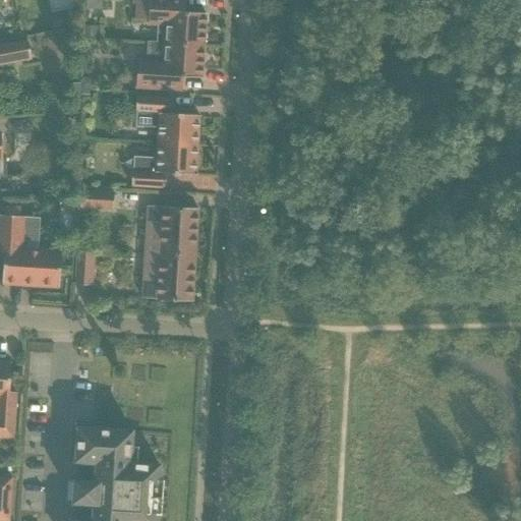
[(53,0),(56,9),(75,5),(73,0),(53,0)]
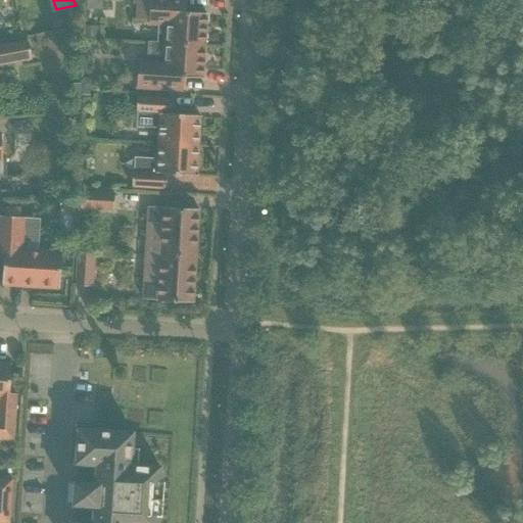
[(206,13),(185,12),(185,0),(137,0),(136,18),(148,19),(148,25),(158,25),(157,43),(204,46),(206,13)]
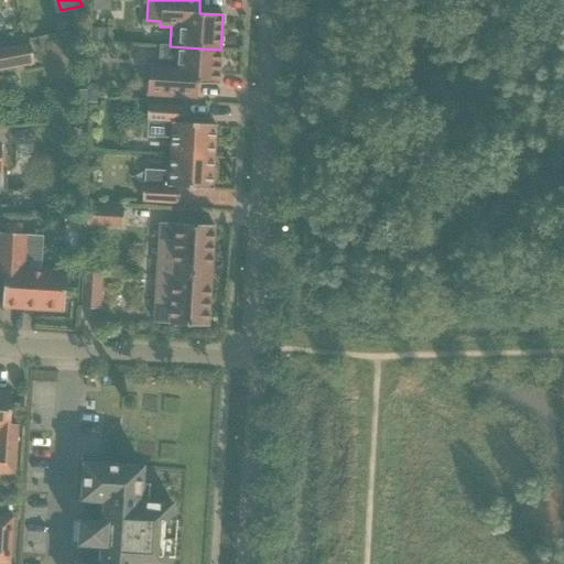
[(0,69),(32,65),(29,44),(0,49),(0,69)]
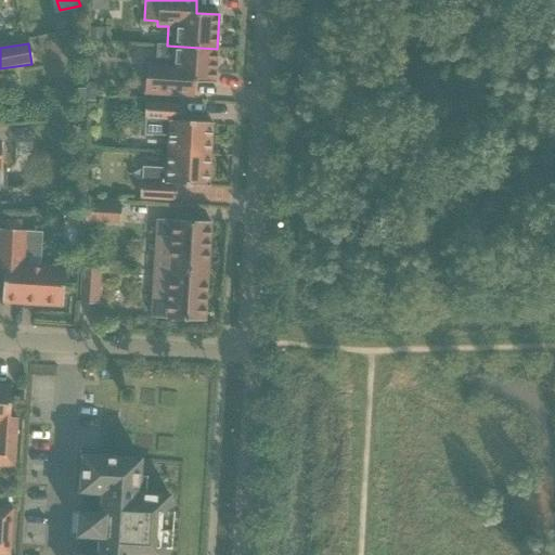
[(217,49),(167,46),(156,44),(156,46),(163,47),(162,66),(146,65),(144,93),(193,97),(194,82),(215,84),(217,49)]
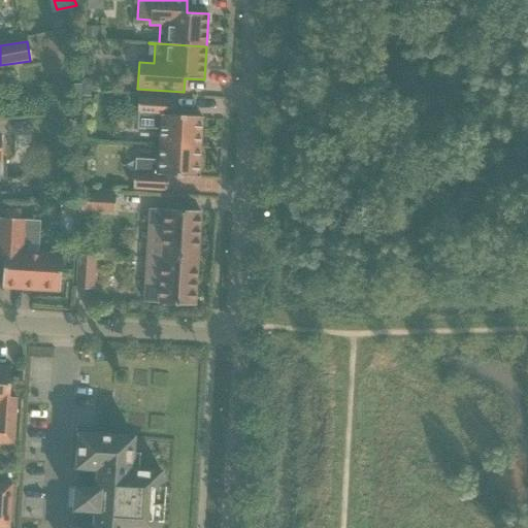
[(160,129),(159,144),(200,147),(202,117),(171,114),(172,100),(138,98),(137,113),(138,113),(137,128),(160,129)]
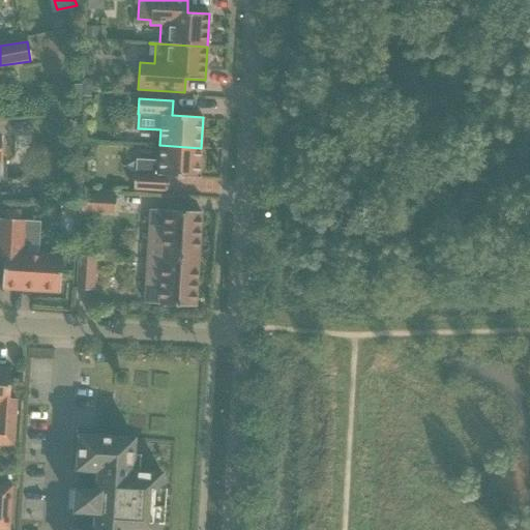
[(199,178),(201,148),(159,145),(158,160),(136,159),(135,174),(134,174),(134,189),(168,192),(169,176),(199,178)]
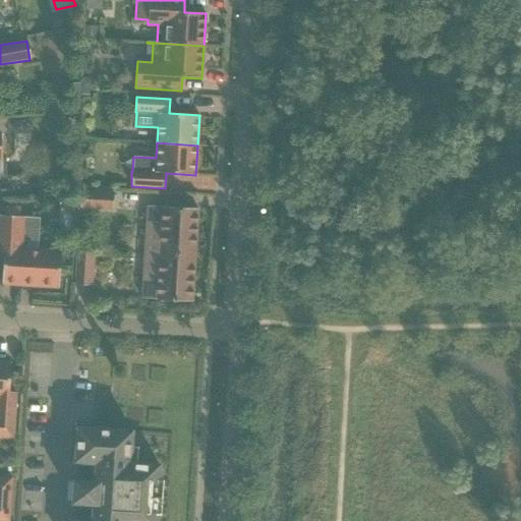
[(113,192),(81,190),(80,209),(112,210),(113,192)]
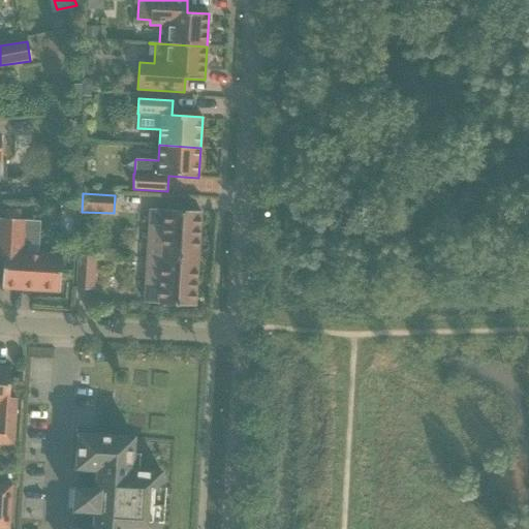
[(150,209),(147,256),(197,259),(200,212),(163,210),(150,209)]
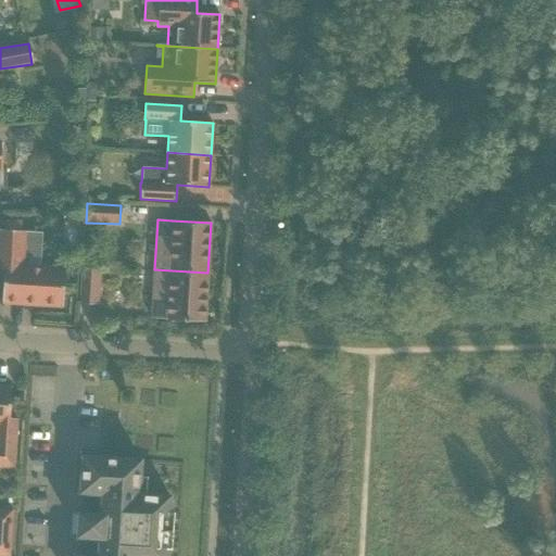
[(27,231),(0,229),(0,268),(3,269),(2,303),(62,307),(65,268),(25,265),(27,231)]
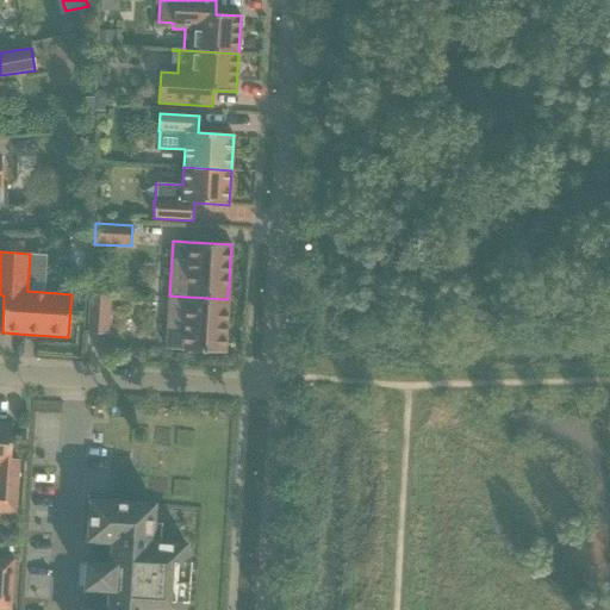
[(107,334),(110,297),(91,296),(88,334),(107,334)]
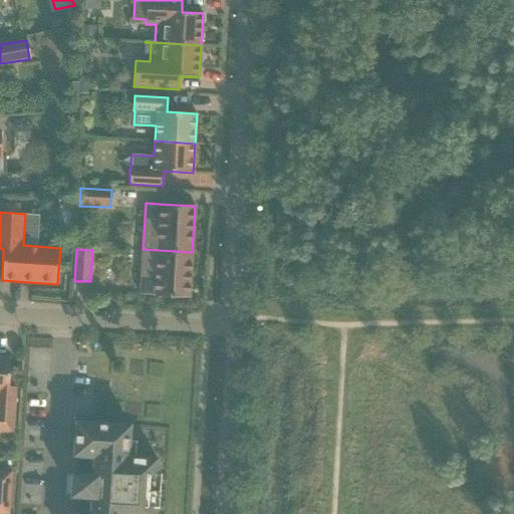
[(190,298),(192,252),(143,249),(140,294),(153,295),(190,298)]
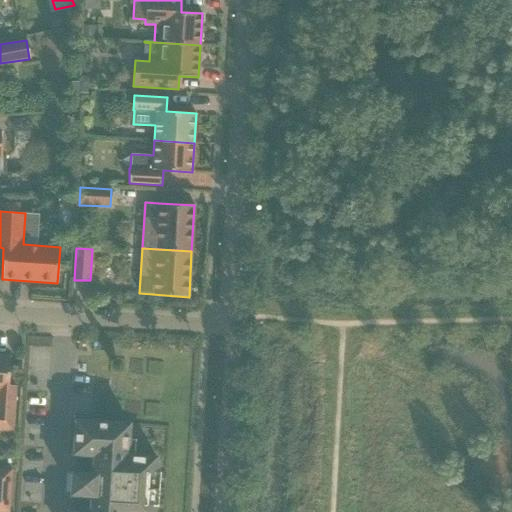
[(0,429),(13,431),(15,386),(8,385),(10,356),(0,355),(0,429)]
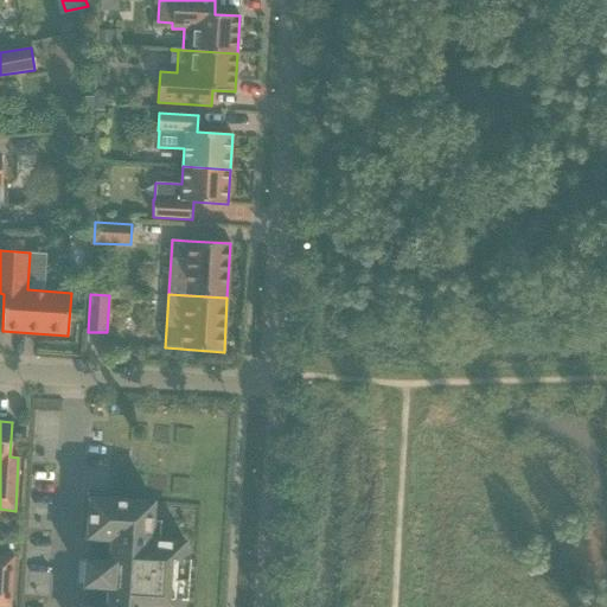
[(180,606),(181,598),(173,598),(174,579),(187,580),(189,579),(174,577),(176,560),(184,560),(185,542),(151,540),(153,503),(90,498),(88,537),(112,540),(110,562),(85,561),(84,585),(108,587),(107,606),(180,606)]
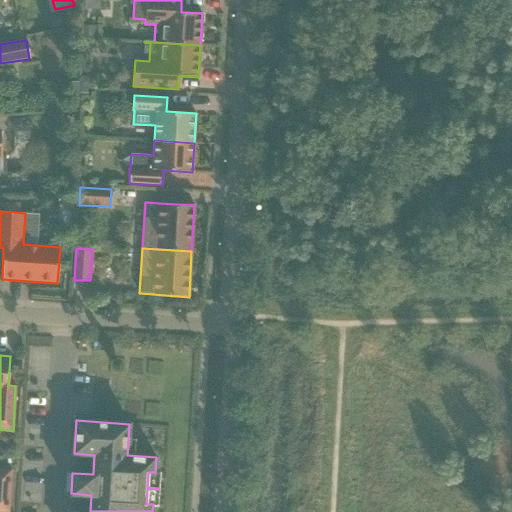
[(0,511),(8,511),(11,470),(0,469),(0,511)]
